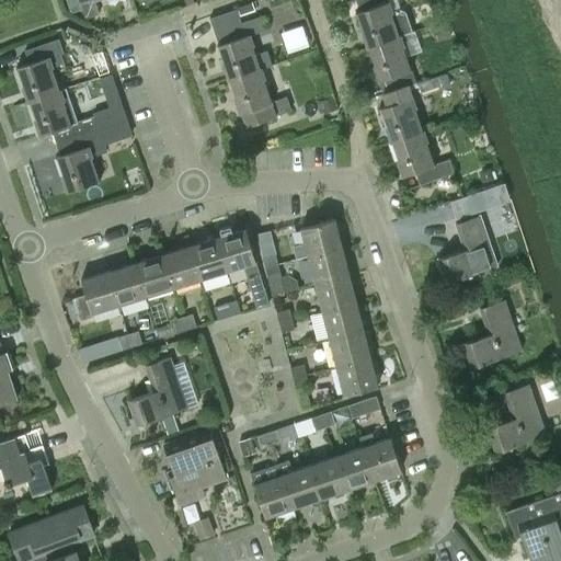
[(79,0),(66,0),(70,10),(73,12),(82,9),(79,0)]
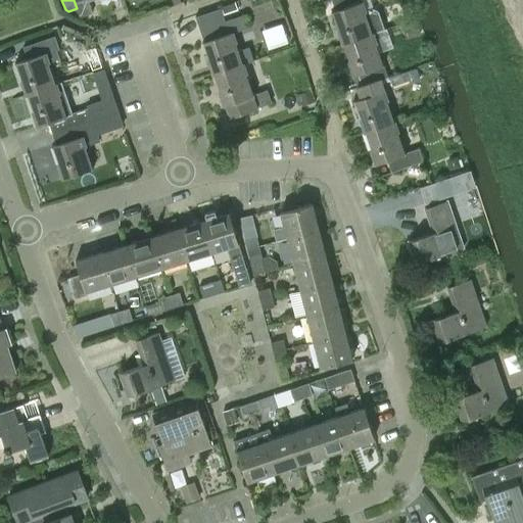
[(74,0),(77,8),(80,16),(93,12),(88,0),(74,0)]
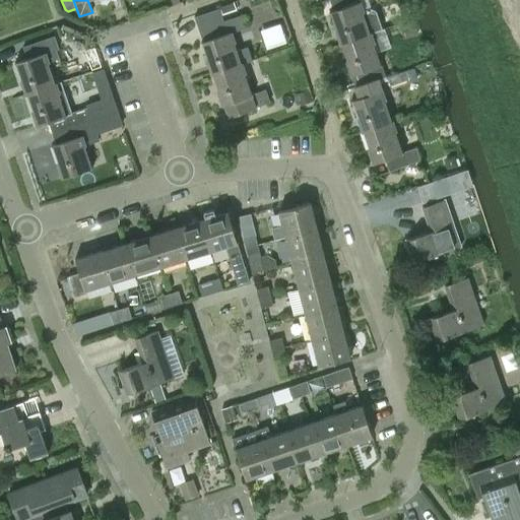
[(329,0),(333,10),(330,11),(336,28),(335,29),(340,44),(341,44),(372,33),(382,29),(376,11),(371,8),(367,0),(329,0)]
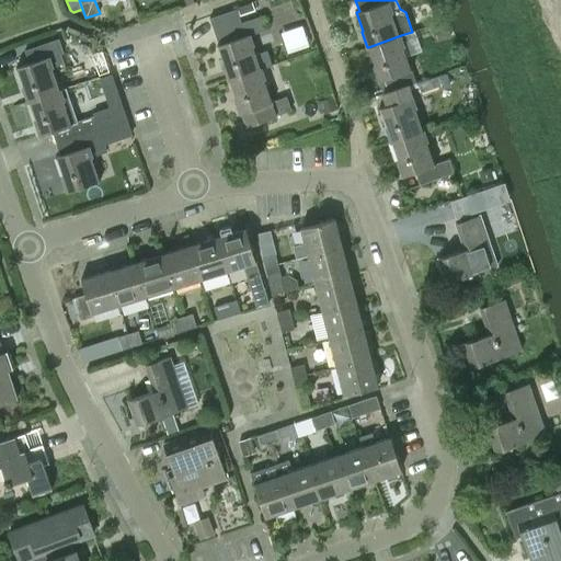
[(238,12),(240,15),(254,10),(252,2),(237,7),(238,10),(238,12)]
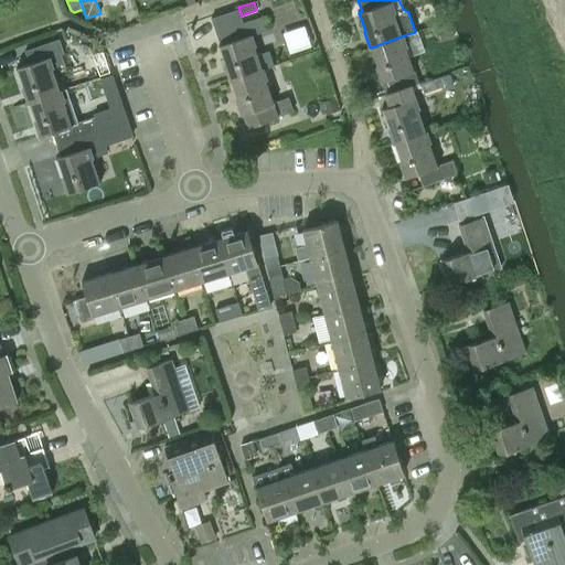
[(233,41),(219,45),(225,64),(224,64),(230,81),(231,81),(264,68),(275,65),(269,51),(259,54),(253,35),(267,31),(263,17),(244,23),(228,28),(233,41)]
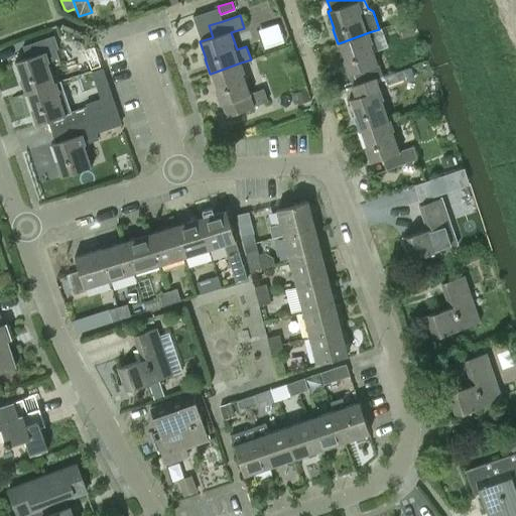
[(397,25),(401,38),(415,33),(410,21),(397,25)]
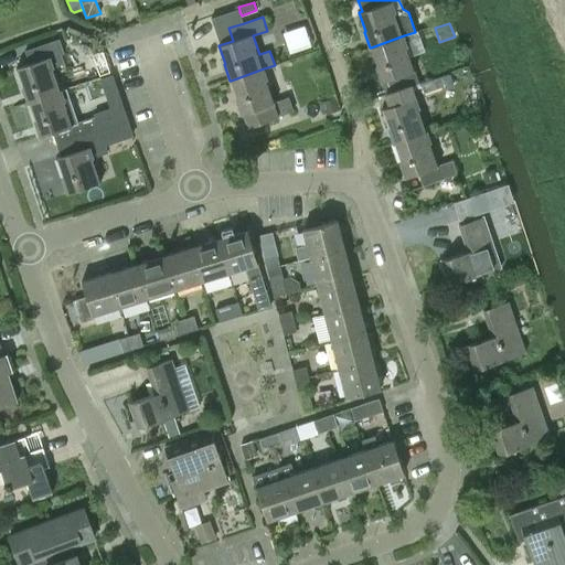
[(404,35),(371,48),(376,65),(375,65),(381,82),(382,81),(398,75),(403,87),(419,82),(411,56),(404,35)]
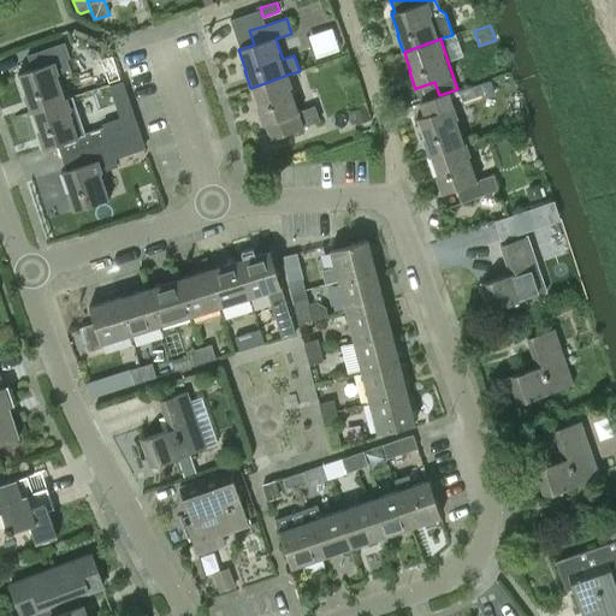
[(34,69),(18,73),(24,94),(23,95),(29,112),(30,112),(67,99),(59,73),(70,69),(66,59),(70,58),(65,43),(29,55),(34,69)]
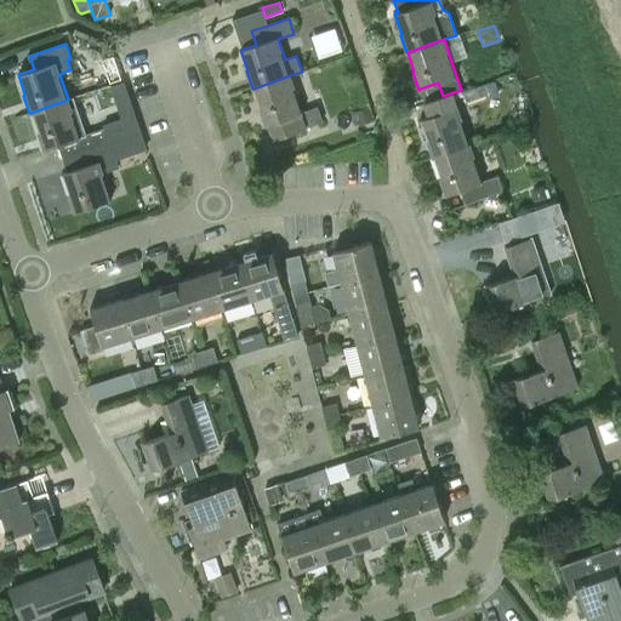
[(290,75),(254,89),(260,108),(258,108),(265,125),(266,125),(272,140),(324,121),(319,107),(303,113),(290,75)]
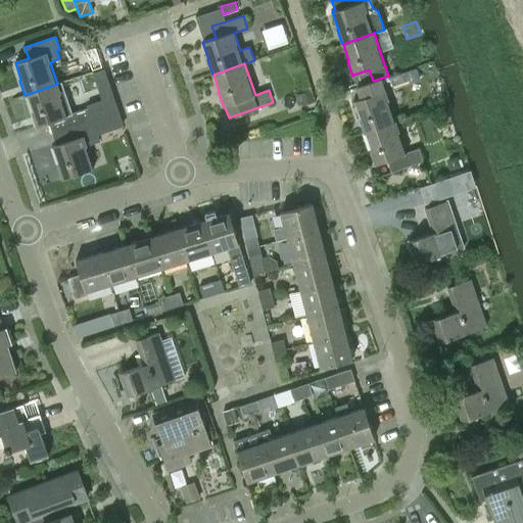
[(398,74),(391,77),(394,88),(402,85),(398,74)]
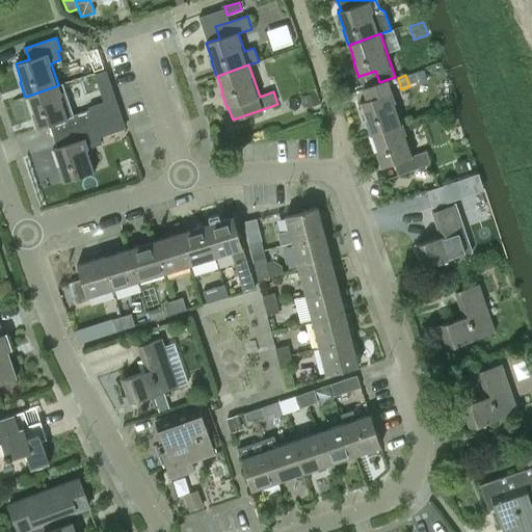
[(366,100),(361,102),(366,120),(365,120),(370,135),(371,134),(402,124),(388,80),(395,78),(395,77),(379,82),(362,88),(366,100)]
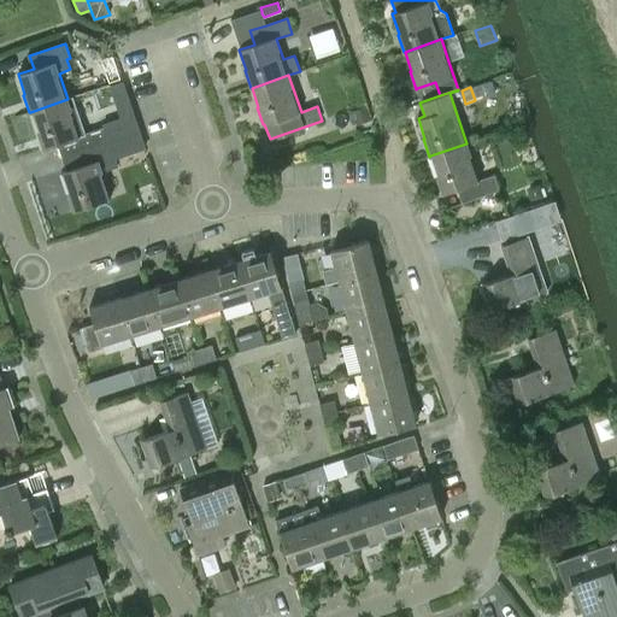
[(68,99),(30,112),(37,131),(35,131),(41,150),(43,148),(62,142),(66,156),(110,142),(105,128),(86,134),(74,98),(68,99)]
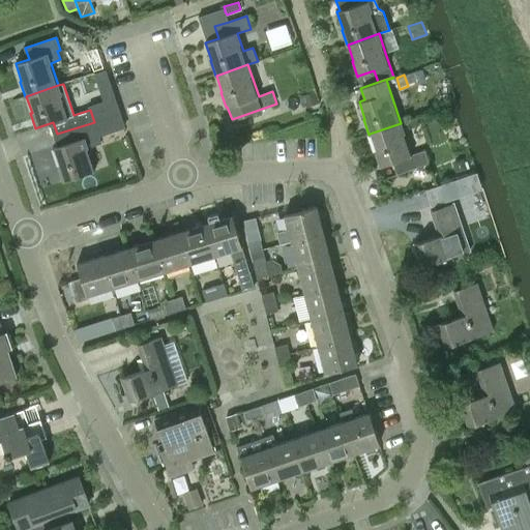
[(115,98),(89,107),(90,110),(94,122),(119,113),(115,98)]
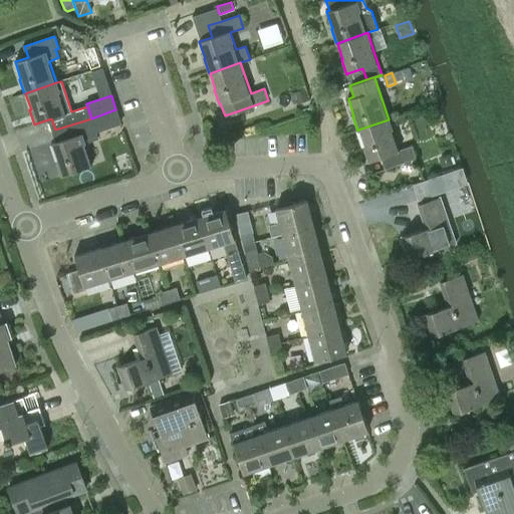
[(115,109),(91,118),(96,134),(120,124),(115,109)]
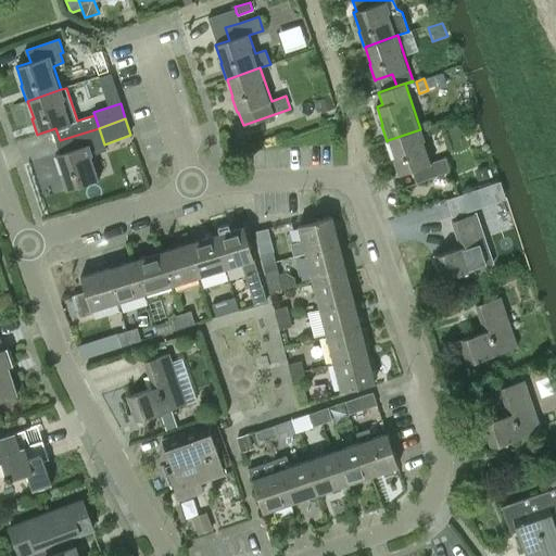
[(64,153),(55,155),(62,174),(61,174),(66,190),(67,190),(100,178),(92,155),(106,151),(104,144),(99,128),(60,140),(60,141),(68,139),(73,150),(64,153)]
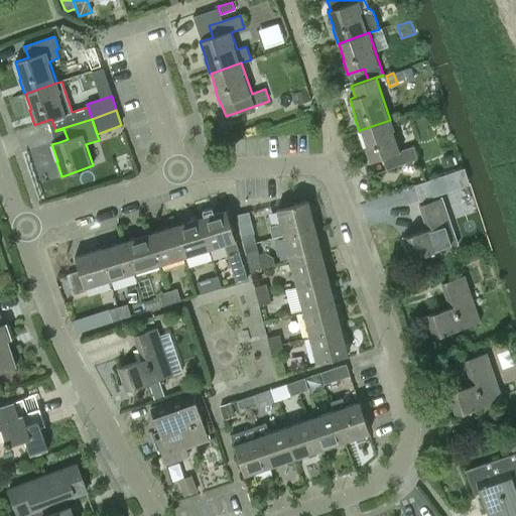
[(390,120),(360,130),(366,147),(365,147),(370,162),(371,161),(386,156),(390,168),(418,158),(413,146),(400,150),(390,120)]
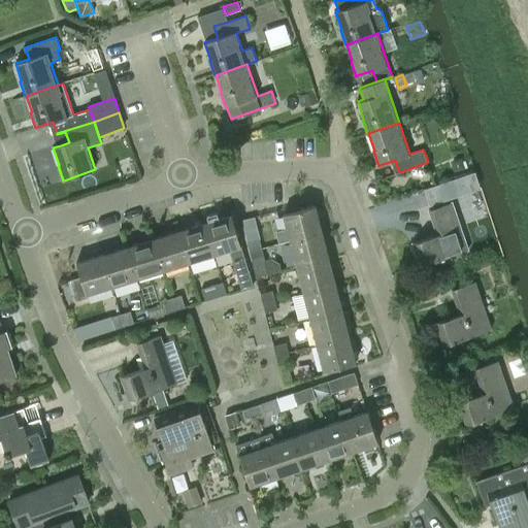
[(453,182),(425,191),(431,208),(459,198),(453,182)]
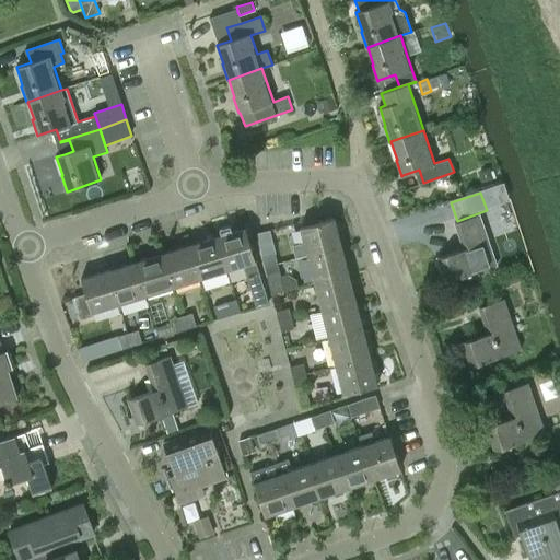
[(446,282),(498,265),(480,214),(455,223),(464,248),(438,258),(446,282)]
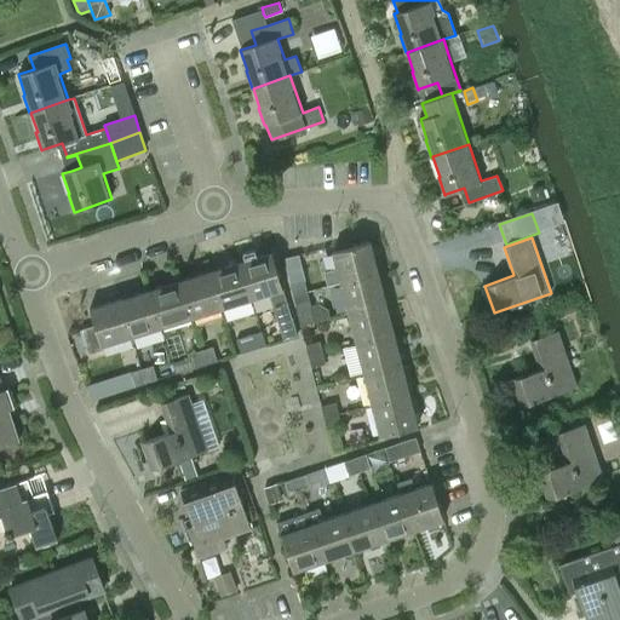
[(338,269),(327,271),(331,285),(342,282),(379,273),(371,242),(333,252),(338,269)]
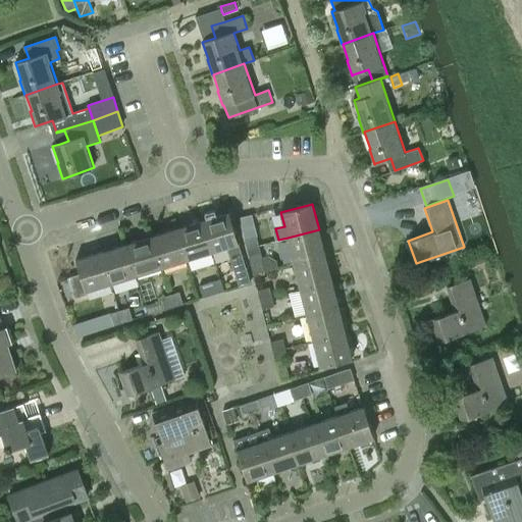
[(228,212),(203,220),(212,252),(227,247),(236,273),(247,269),(228,212)]
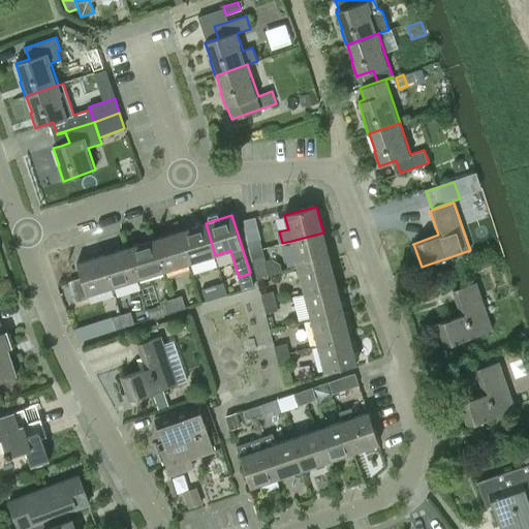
[(189,262),(215,255),(206,223),(180,231),(189,262)]
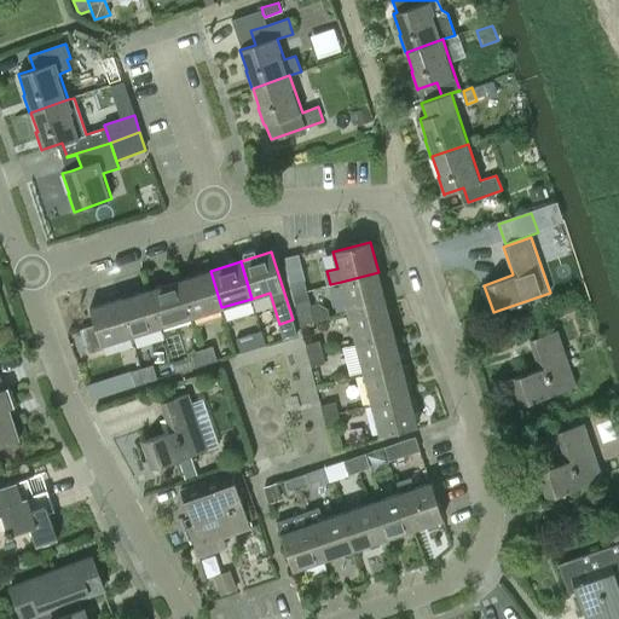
[(192,317),(221,307),(210,271),(180,279),(192,317)]
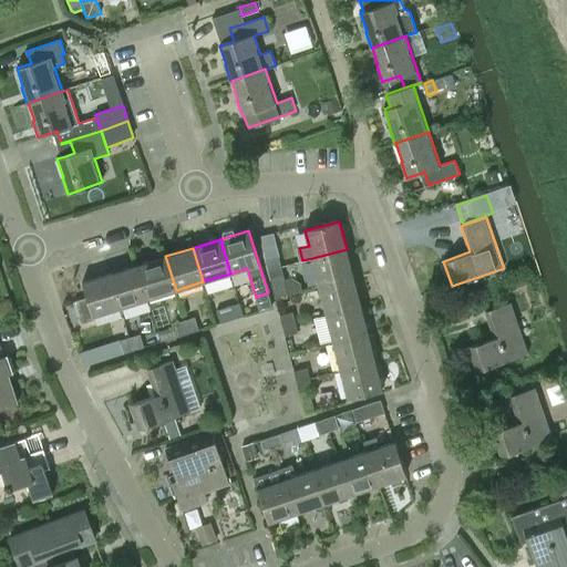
[(347,249),(312,258),(319,286),(353,277),(347,249)]
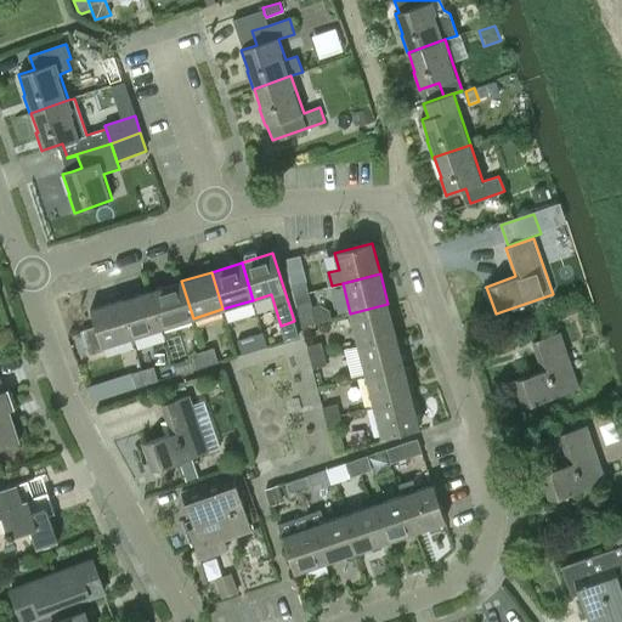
[(163,328),(193,318),(181,281),(151,290),(163,328)]
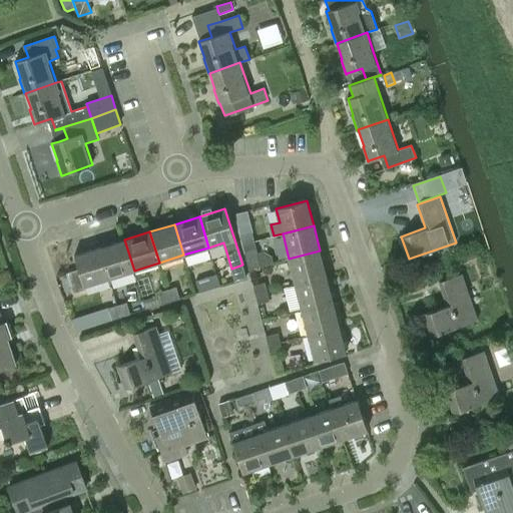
[(240,235),(242,243),(253,240),(251,232),(240,235)]
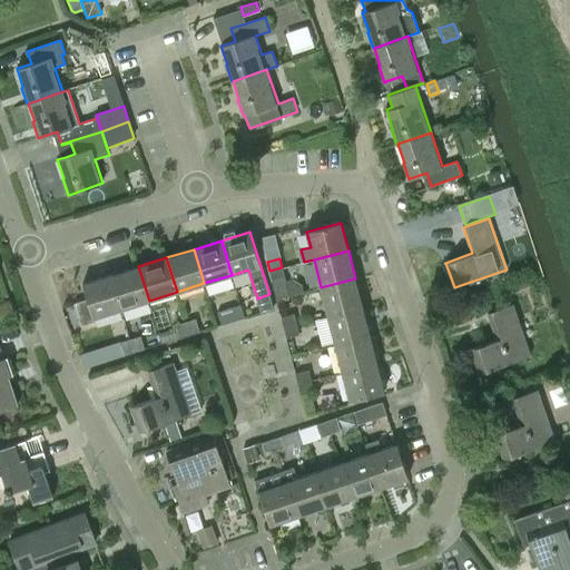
[(121,308),(149,301),(138,266),(111,275),(121,308)]
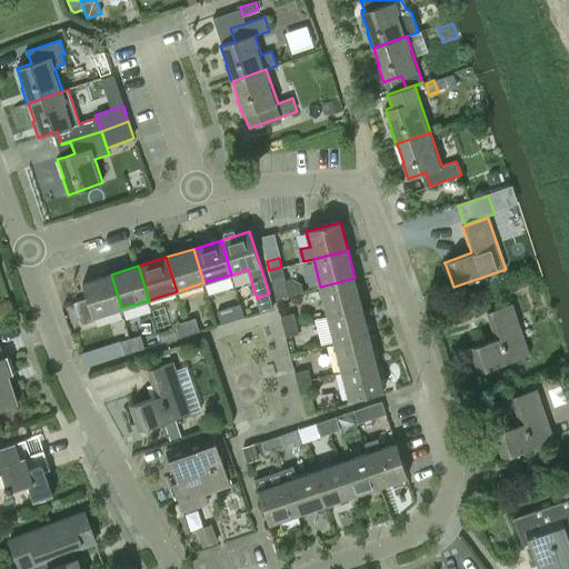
[(281,267),(269,270),(271,281),(285,277),(281,267)]
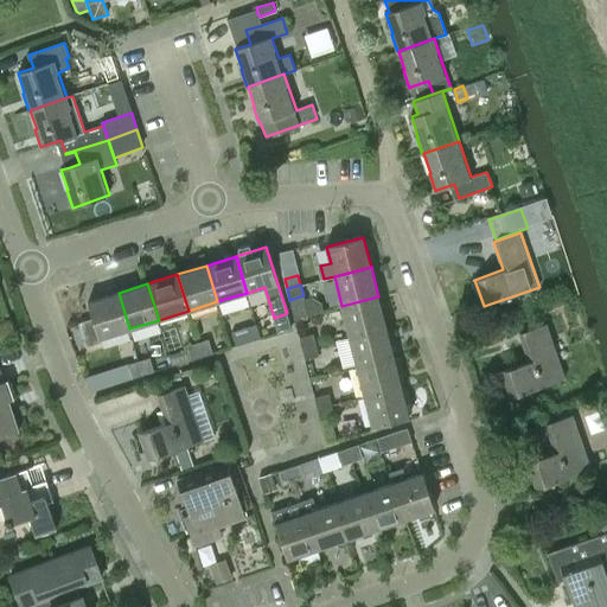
[(101,338),(129,328),(119,293),(89,302),(94,318),(80,323),(88,346),(102,343),(101,338)]
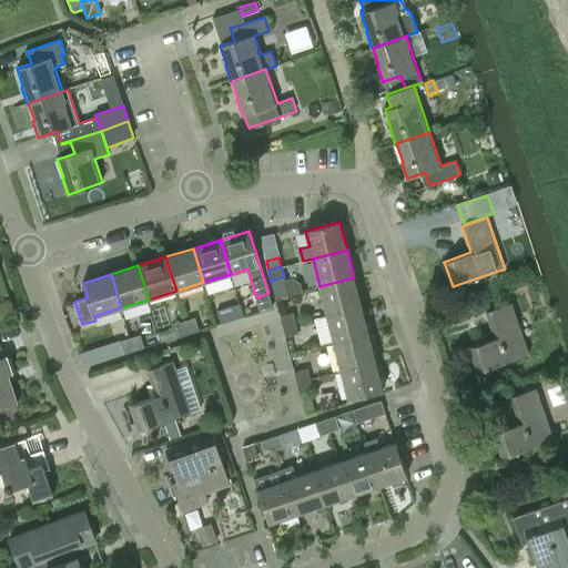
[(354,277),(320,286),(327,315),(362,306),(354,277)]
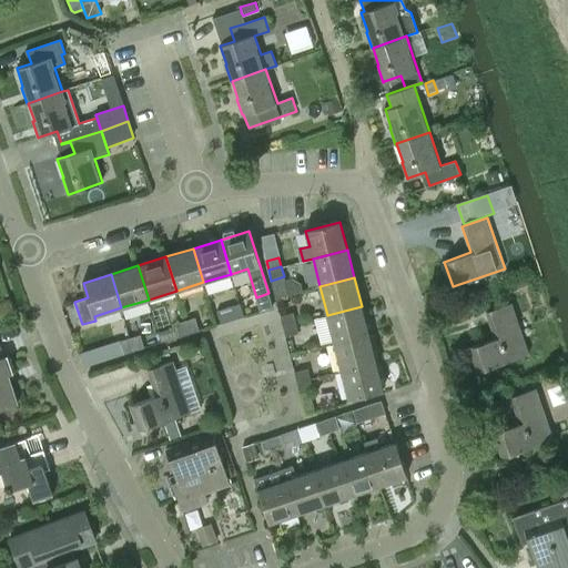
[(256,297),(260,311),(272,306),(269,293),(256,297)]
